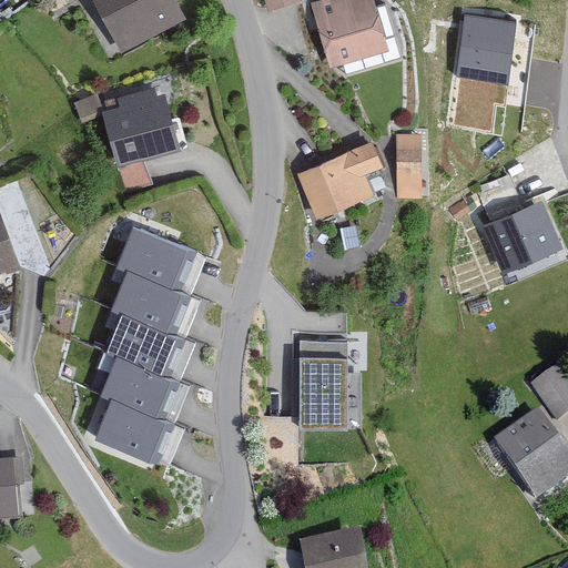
[(173,0),(92,0),(118,52),(184,21),(173,0)]
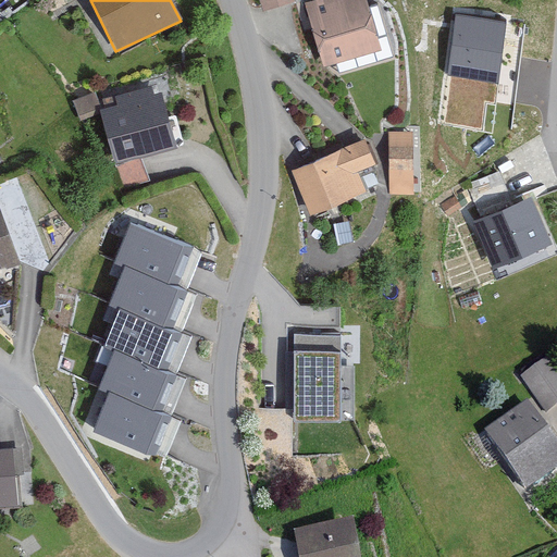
[(291,0),(256,0),(260,11),(292,2),(291,0)]
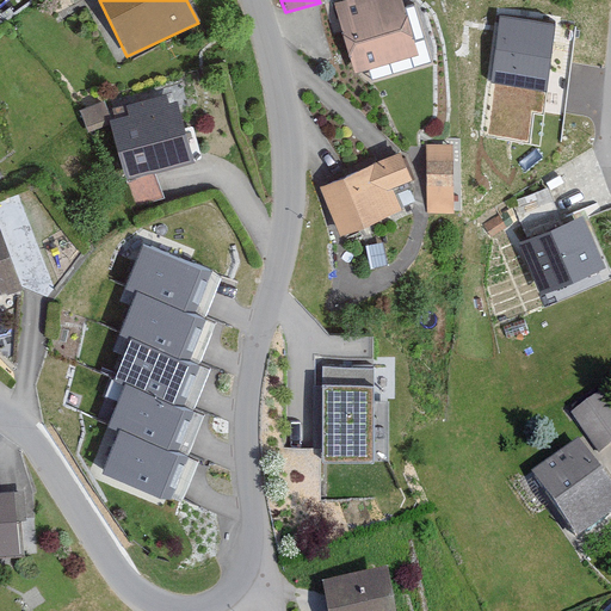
[(414,59),(400,0),(345,0),(329,4),(347,74),(414,59)]
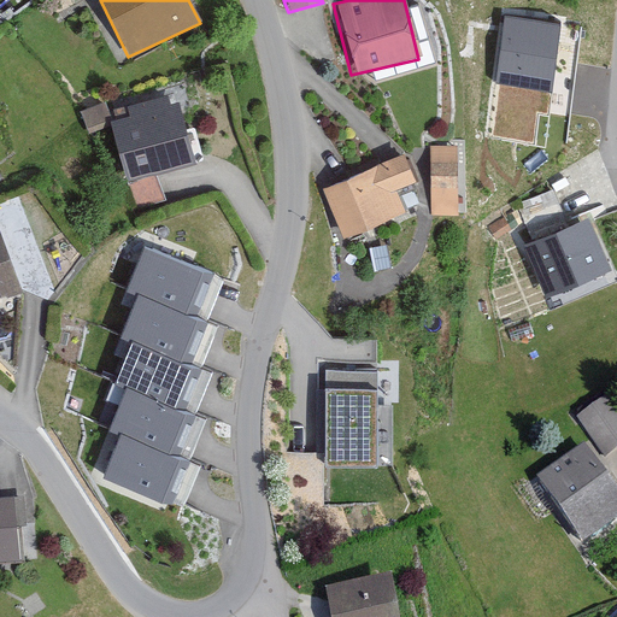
[(560,24),(506,17),(497,82),(551,90),(560,24)]
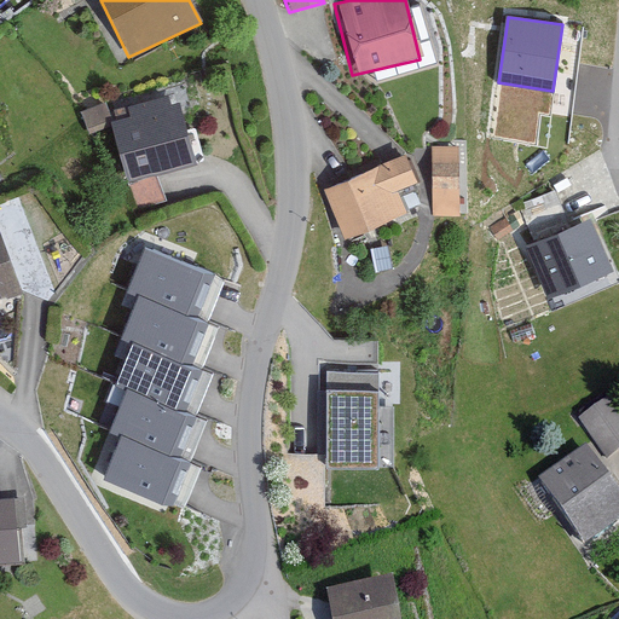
[(169,106),(167,97),(114,110),(119,126),(111,128),(126,183),(195,165),(178,104),(169,106)]
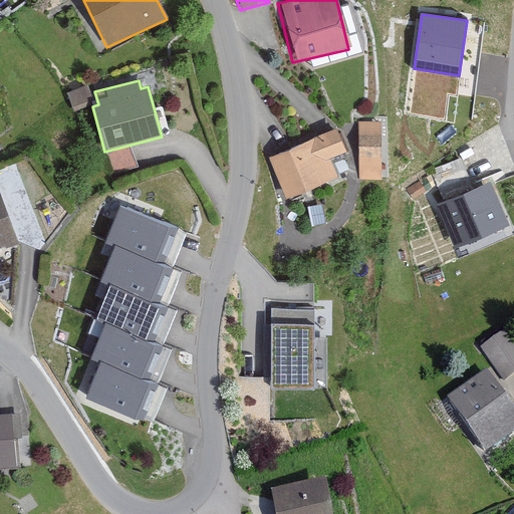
[(90,106),(85,88),(67,94),(72,111),(90,106)]
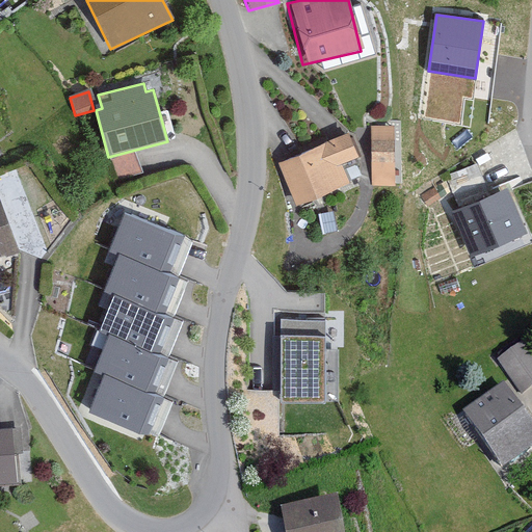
[(394,178),(395,127),(373,127),(372,177),(394,178)]
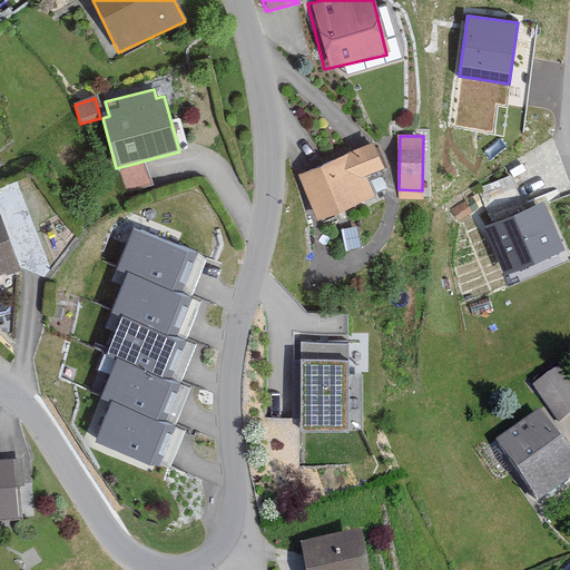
[(384,165),(373,140),(296,176),(317,222),(375,196),(365,174),(384,165)]
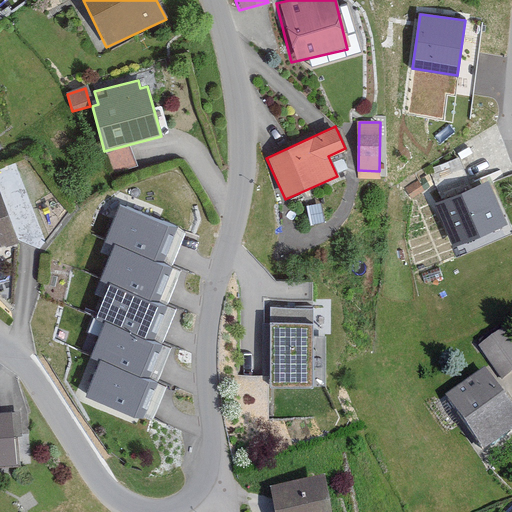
[(449,246),(505,226),(489,182),(433,202),(449,246)]
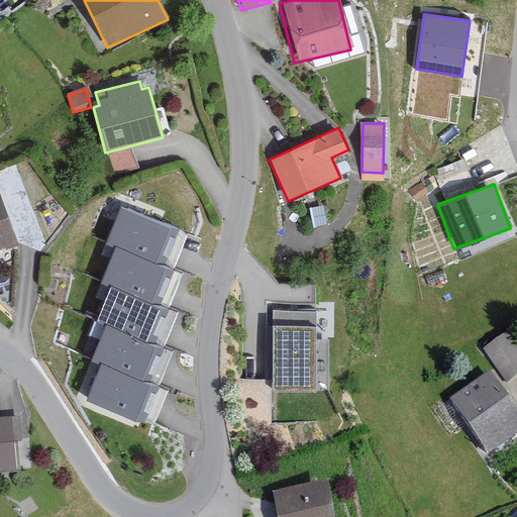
[(0,248),(16,243),(0,198),(0,248)]
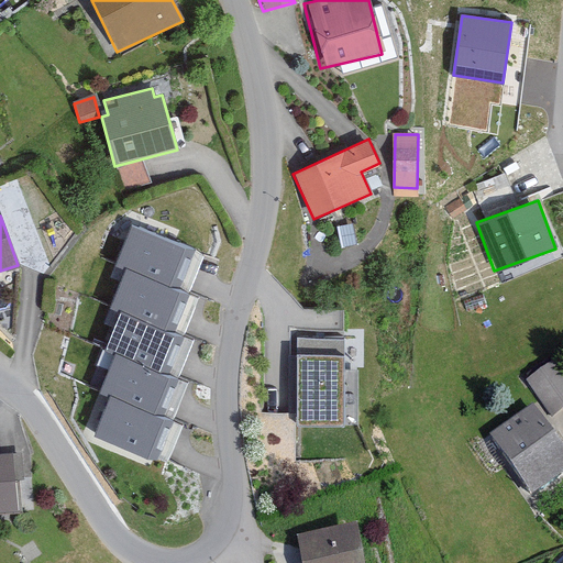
[(187,249),(131,227),(110,278),(121,283),(127,268),(172,287),(187,249)]
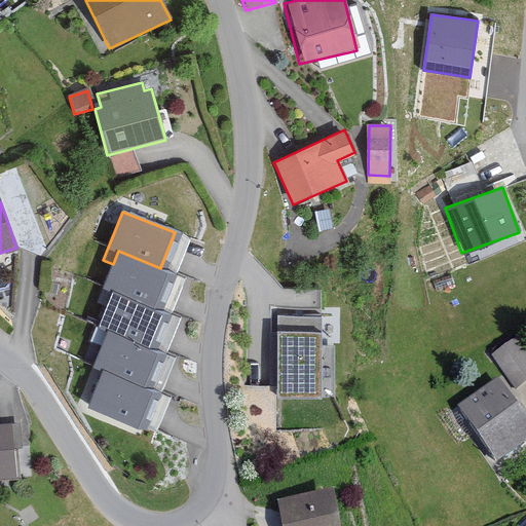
[(118,251),(113,264),(98,302),(107,306),(112,293),(156,310),(172,272),(160,268),(118,251)]
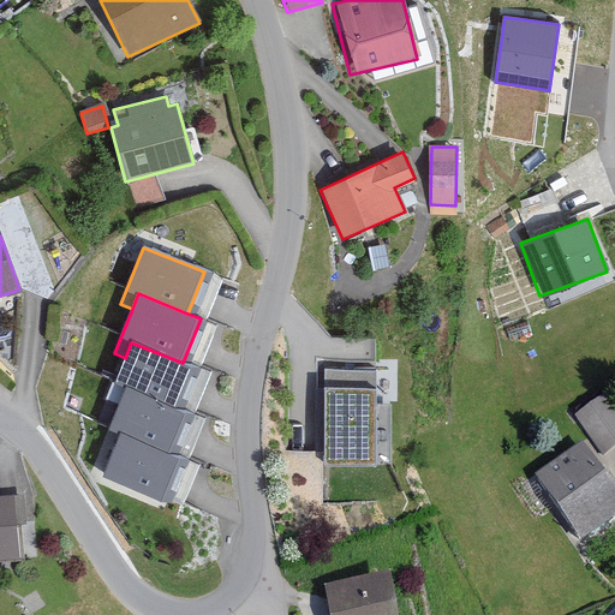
[(191,366),(183,363),(131,342),(125,358),(111,392),(124,396),(126,390),(173,410),(191,366)]
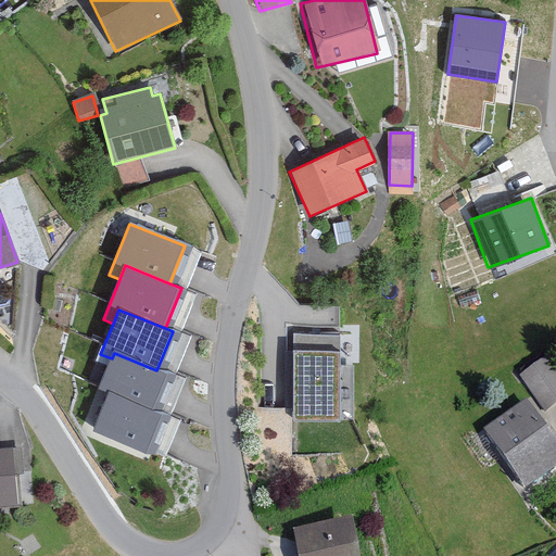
[(340,332),(293,332),(293,424),(341,424),(340,332)]
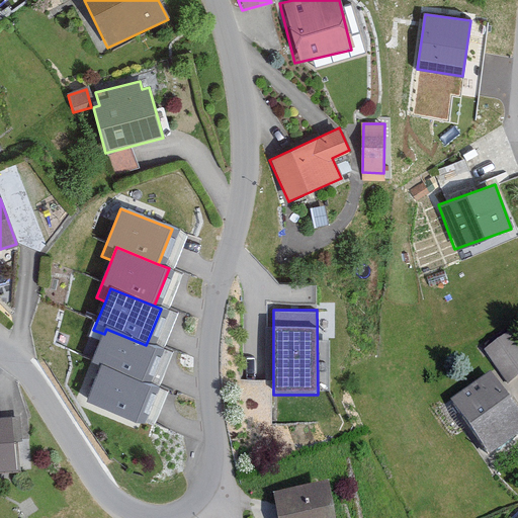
[(155,349),(146,345),(106,329),(104,334),(88,374),(98,378),(103,364),(142,379),(155,349)]
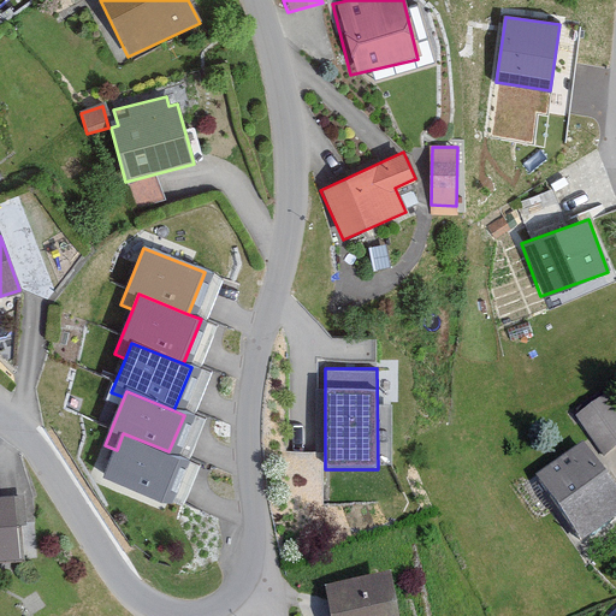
[(615,450),(615,412),(608,400),(576,421),(603,460),(615,450)]
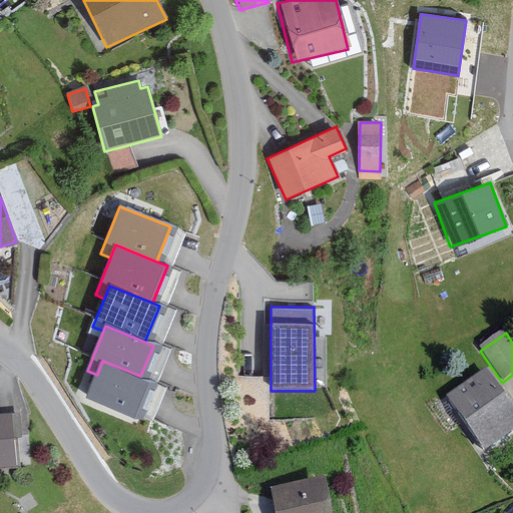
[(152,381),(140,376),(102,361),(97,375),(86,400),(136,420),(152,381)]
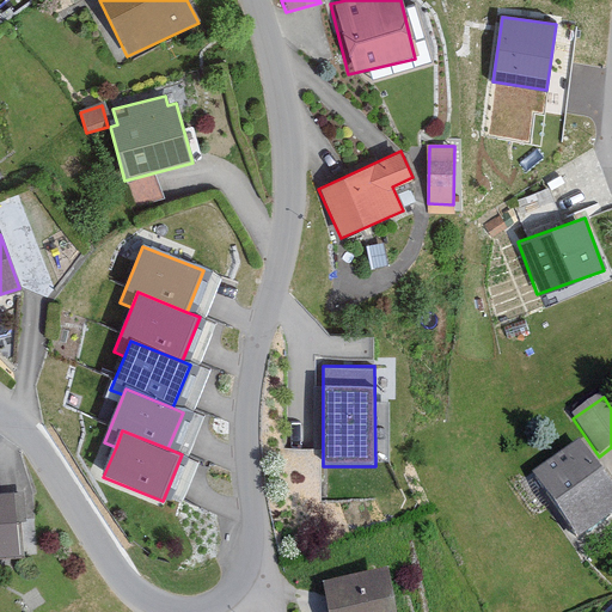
[(611,518),(611,495),(575,446),(528,481),(576,545),(611,518)]
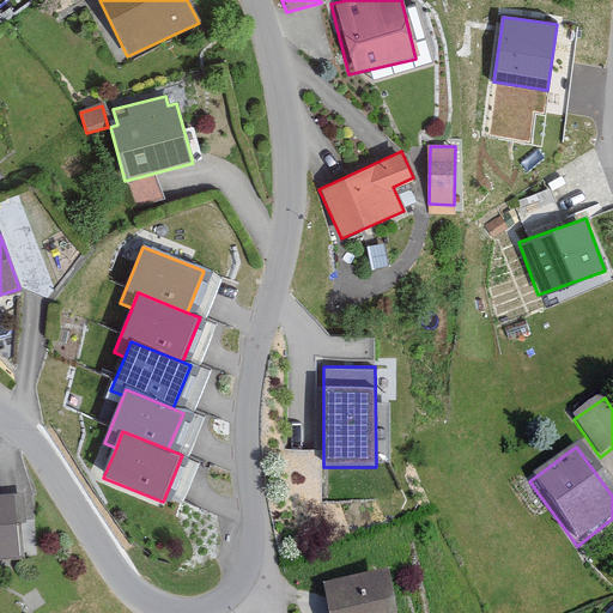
[(13,492),(0,492),(0,554),(18,554),(13,492)]
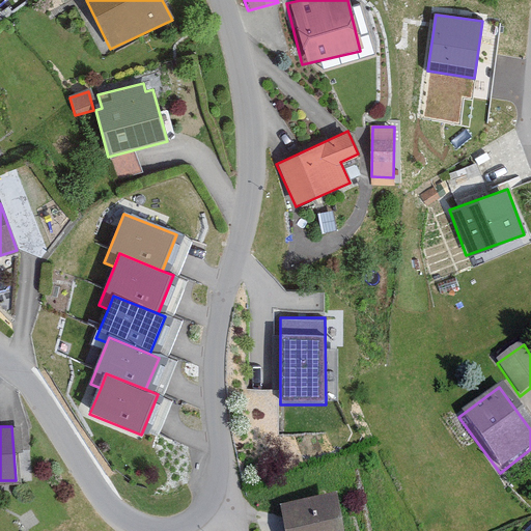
[(341,530),(336,499),(280,509),(284,530),(341,530)]
